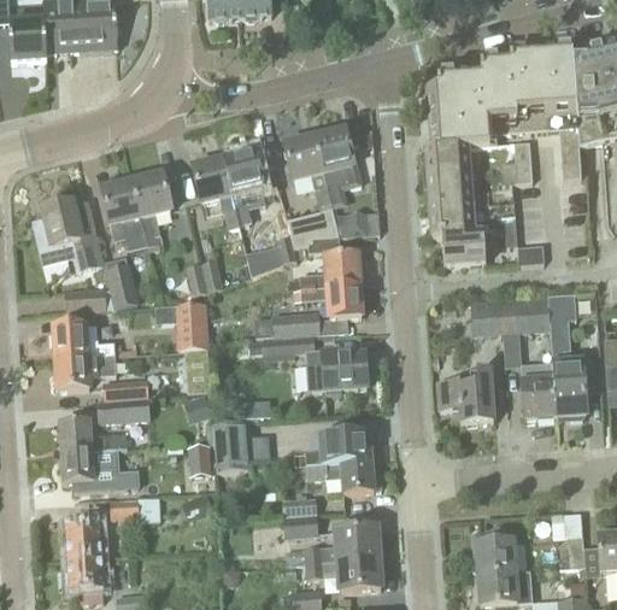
[(45,21),(46,54),(117,50),(115,0),(94,0),(75,1),(75,0),(43,0),(43,3),(42,4),(43,21),(45,21)]
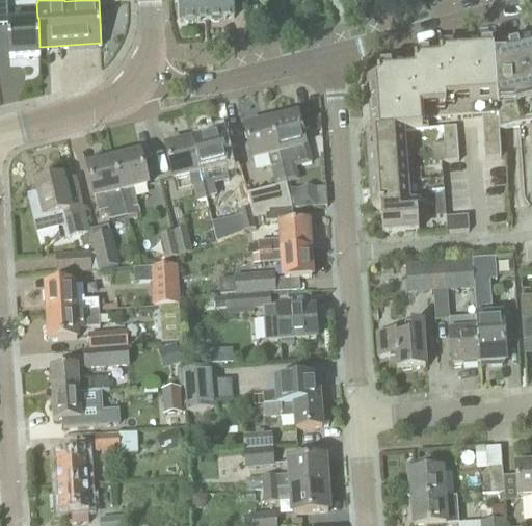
[(208,16),(207,0),(179,0),(180,18),(185,18),(188,19),(193,19),(195,17),(208,16)]
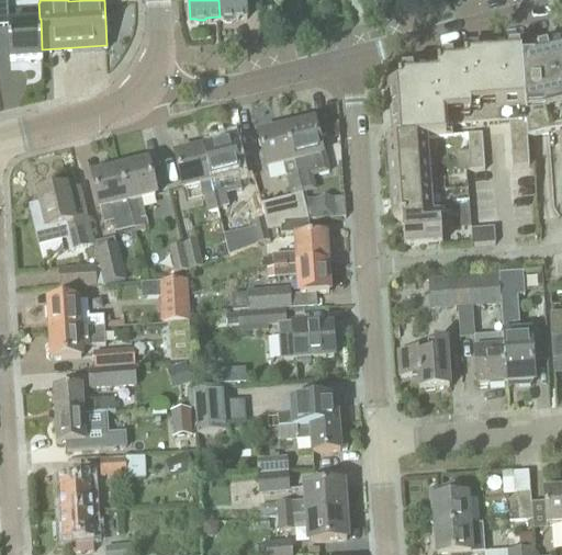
[(218,0),(220,17),(222,17),(226,19),(232,19),(235,15),(247,14),(246,0),(218,0)]
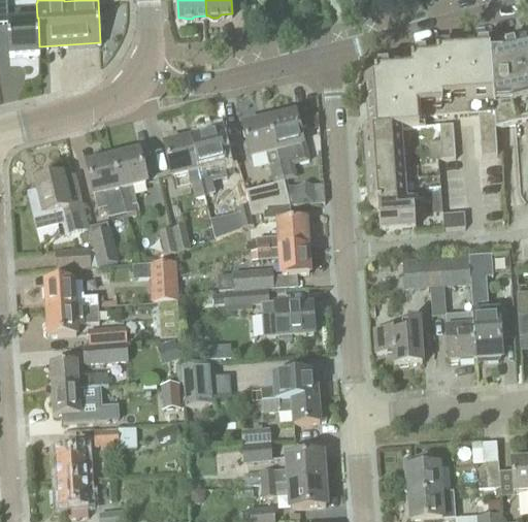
[(40,53),(39,46),(38,18),(37,18),(8,20),(10,55),(40,53)]
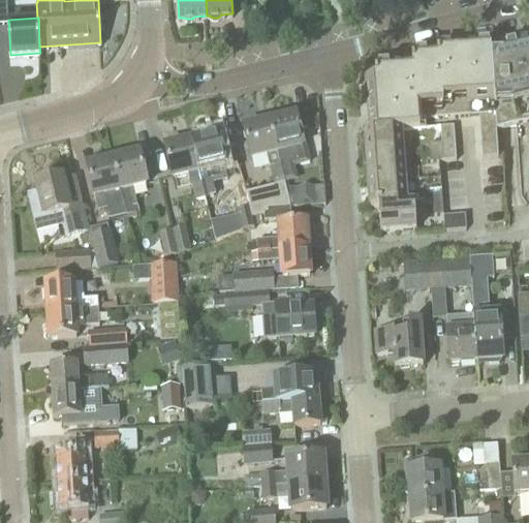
[(489,47),(496,127),(528,118),(528,37),(501,44),(501,47),(489,47)]
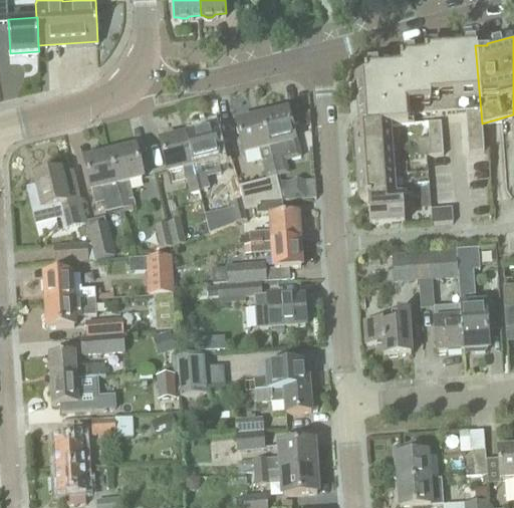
[(482,123),(475,45),(475,40),(425,43),(425,49),(400,50),(401,60),(364,62),(365,74),(356,74),(359,124),(390,122),(414,120),(414,111),(465,107),(468,151),(483,150),(482,123)]
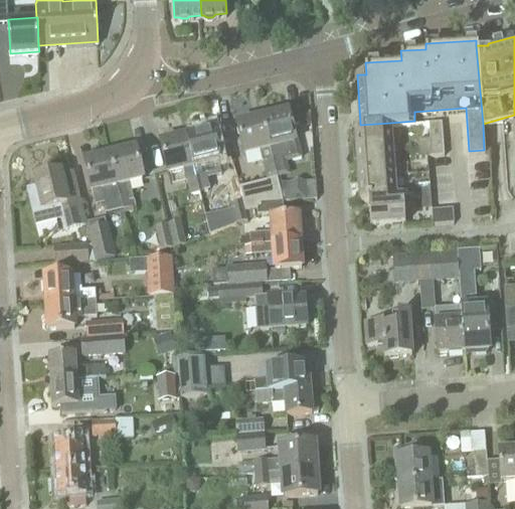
[(264,116),(271,145),(296,139),(289,109),(264,116)]
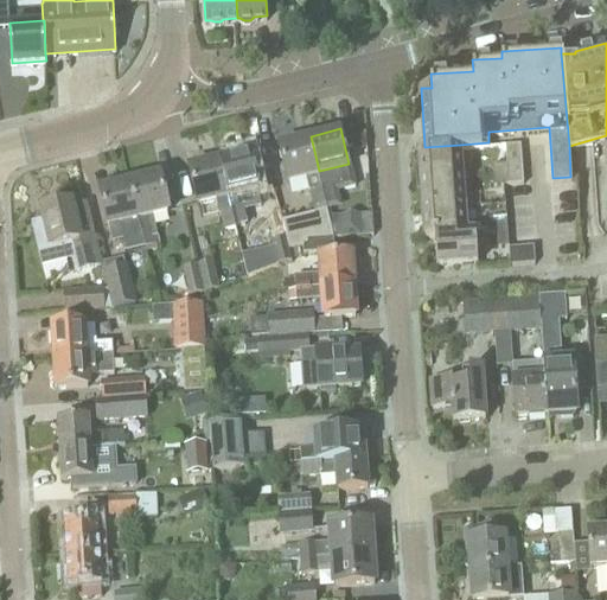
[(288,178),(319,171),(311,136),(280,144),(288,178)]
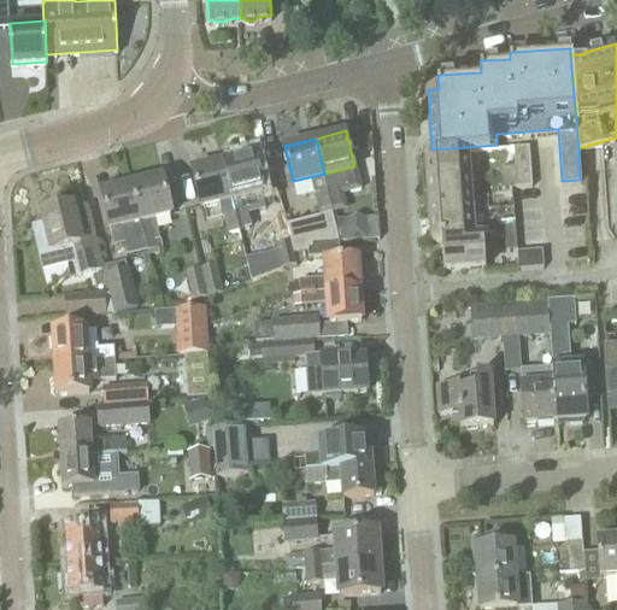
[(516,183),(532,183),(530,144),(513,145),(515,163),(516,172),(516,183)]
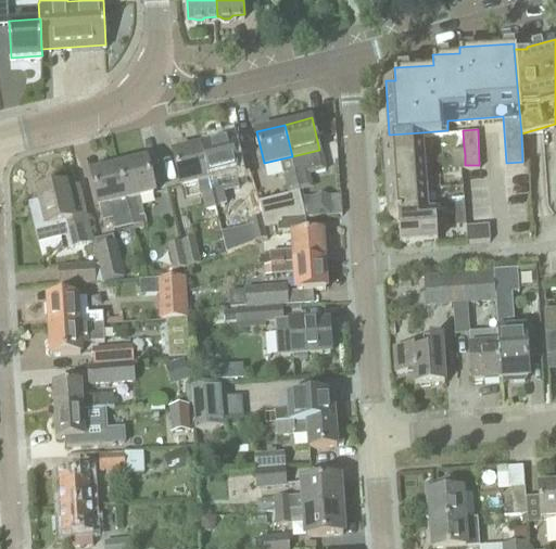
[(384,162),(422,158),(421,132),(389,135),(383,135),(384,162)]
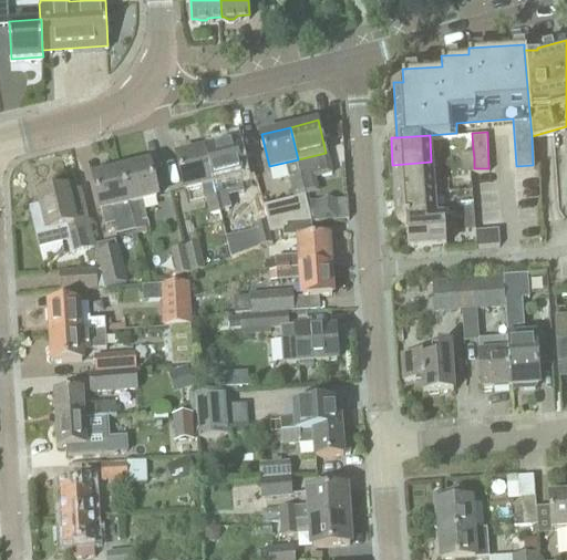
[(205,147),(214,180),(241,174),(233,141),(205,147)]
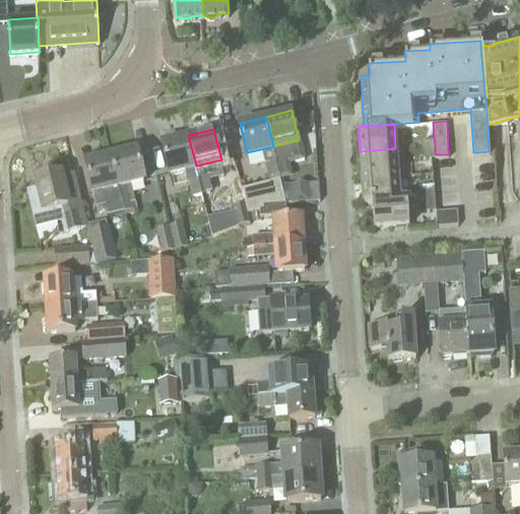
[(171,172),(196,166),(188,135),(163,141),(171,172)]
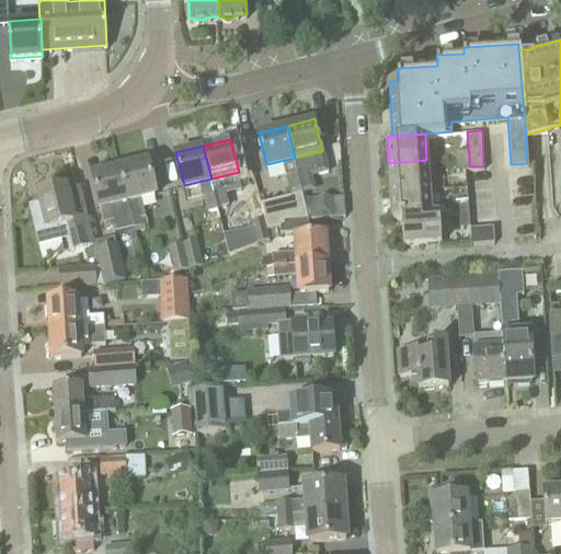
[(455,149),(456,158),(469,157),(468,148),(455,149)]
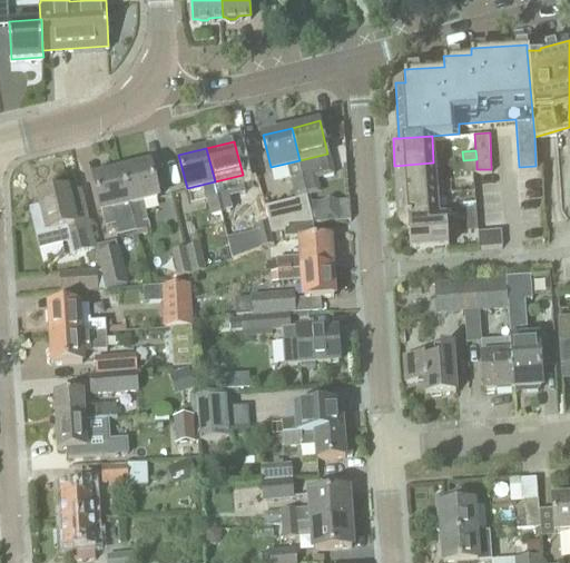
[(477,159),(463,160),(464,170),(477,169),(477,159)]
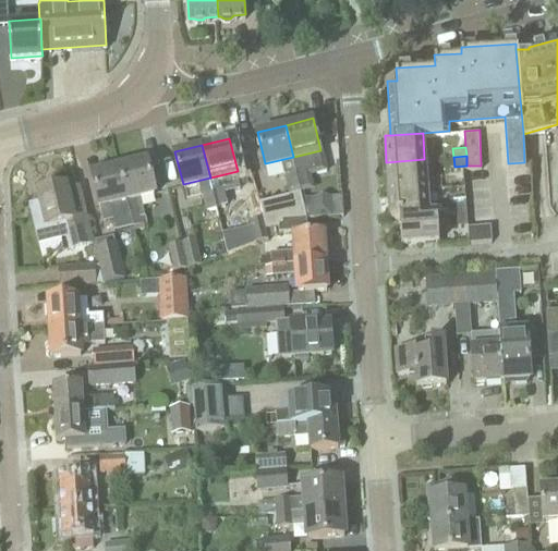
[(120,164),(134,222),(145,220),(140,194),(155,191),(147,158),(120,164)]
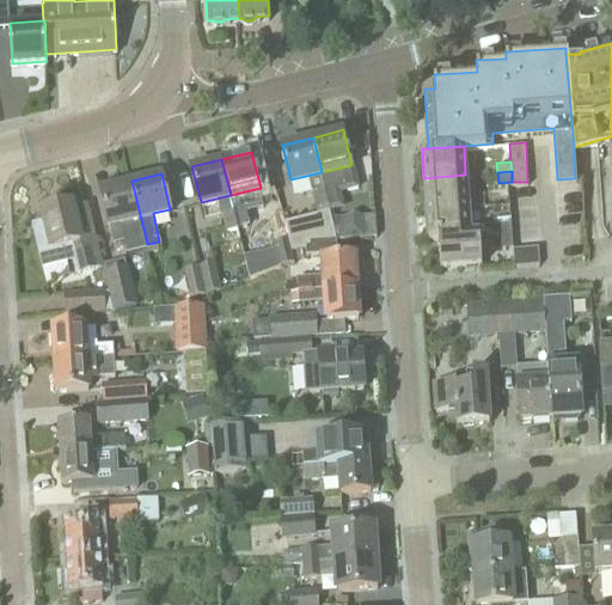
[(426,206),(467,203),(465,175),(423,178),(426,206)]
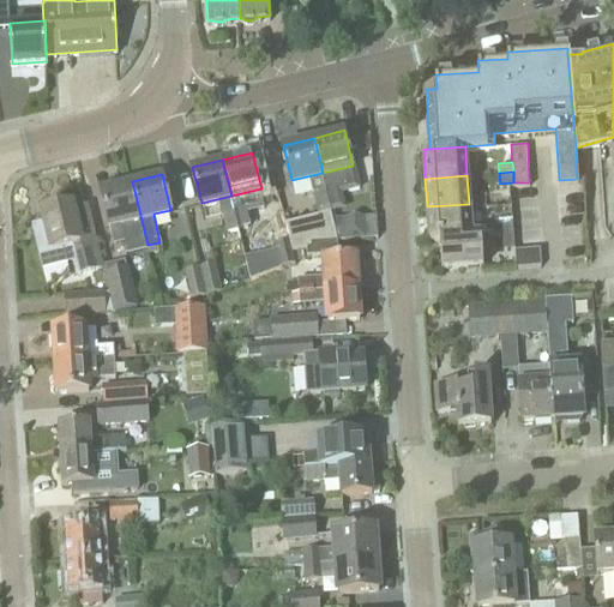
[(130,250),(148,245),(132,181),(102,188),(110,224),(124,221),(130,250)]
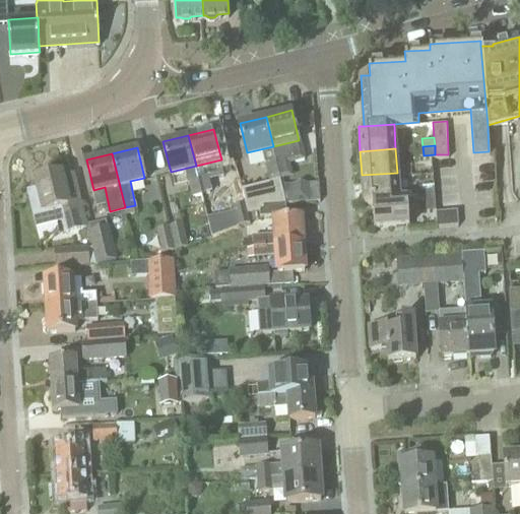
[(276,157),(279,170),(288,168),(285,154),(276,157)]
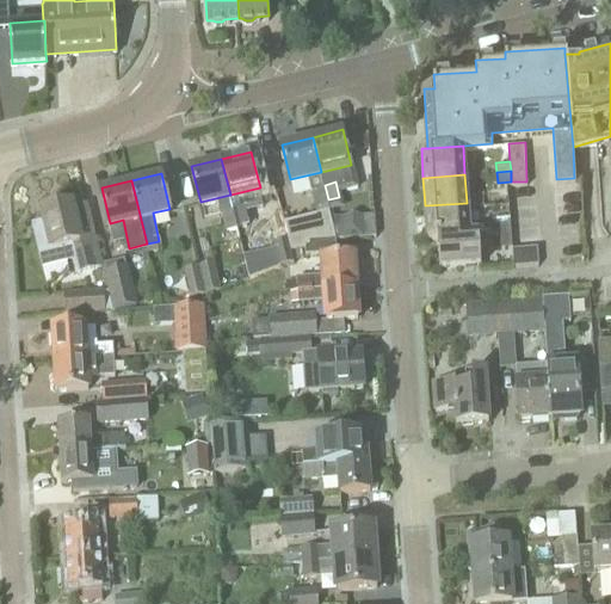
[(318,202),(328,199),(325,185),(314,188),(318,202)]
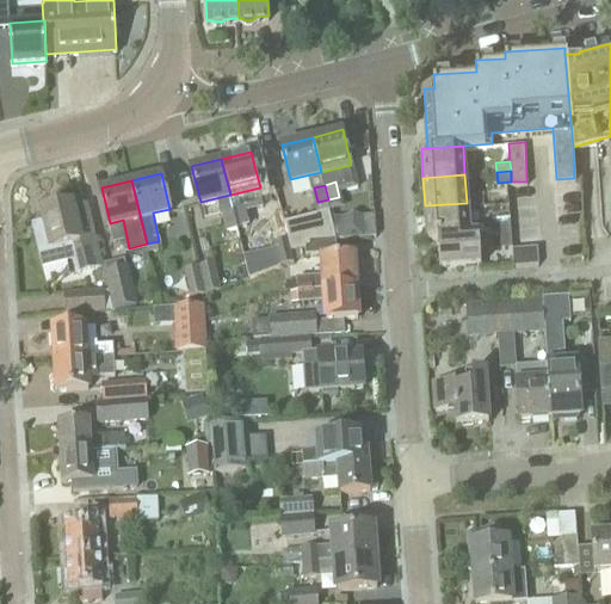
[(43,219),(32,221),(42,262),(73,254),(75,264),(102,258),(93,223),(87,199),(72,203),(72,199),(57,203),(56,198),(43,202),(44,207),(41,207),(43,219)]
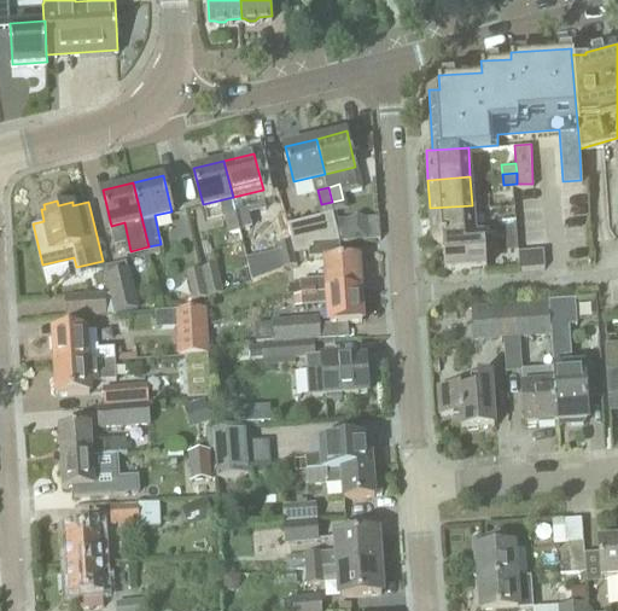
[(473,236),(473,234),(472,205),(430,208),(431,239),(442,238),(442,237),(473,236)]
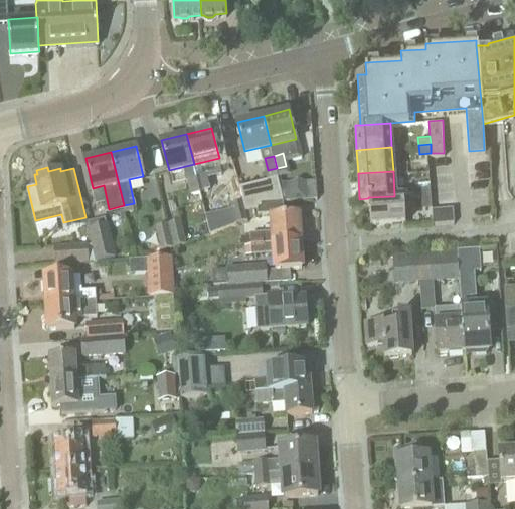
[(197,175),(200,188),(209,186),(206,173),(197,175)]
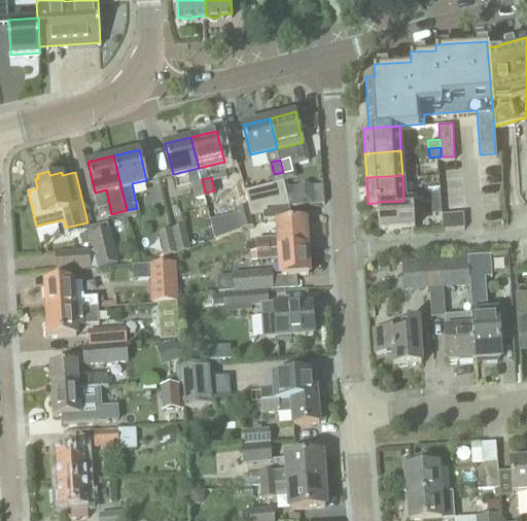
[(196,195),(205,193),(202,179),(192,181),(196,195)]
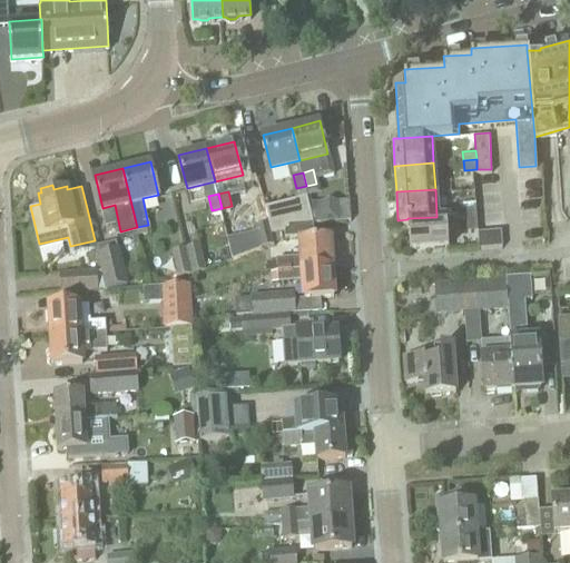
[(269,218),(272,229),(284,226),(290,221),(314,220),(307,195),(266,206),(269,218)]
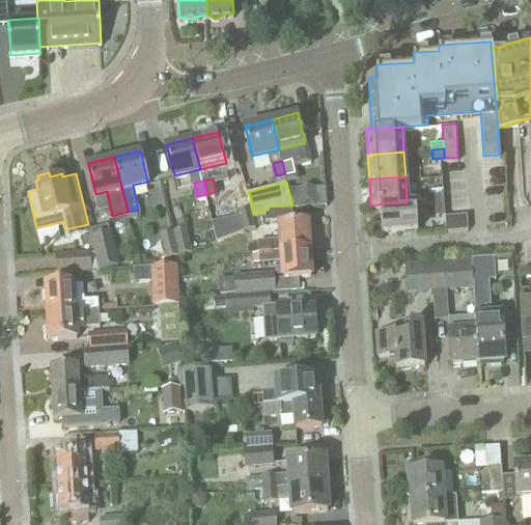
[(300,186),(288,187),(292,202),(301,201),(300,186)]
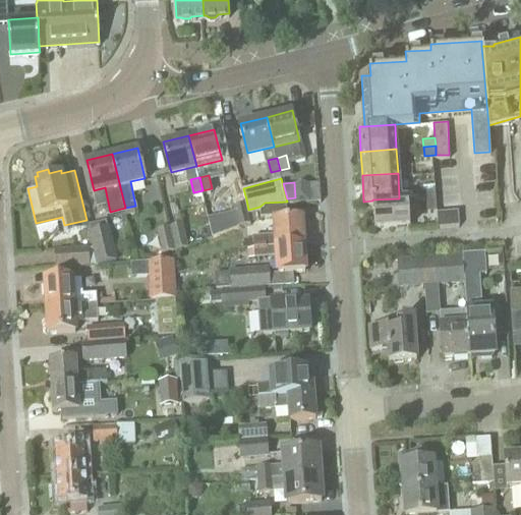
[(426,195),(436,195),(435,183),(425,184),(426,195)]
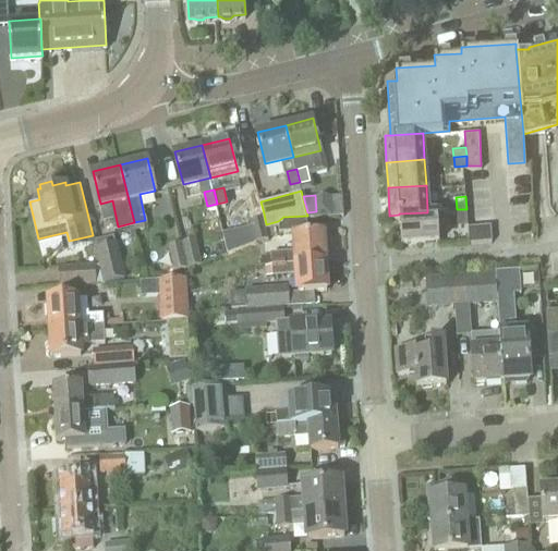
[(466,209),(457,209),(458,224),(468,223),(466,215),(466,209)]
